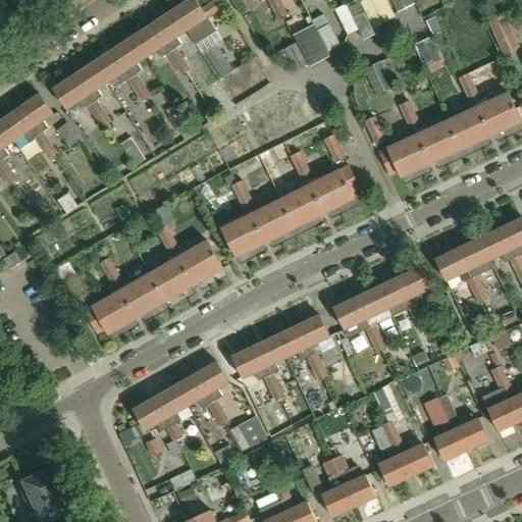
[(196,0),(189,0),(174,10),(173,10),(188,31),(196,43),(216,30),(208,17),(219,10),(214,2),(202,10),(196,0)]
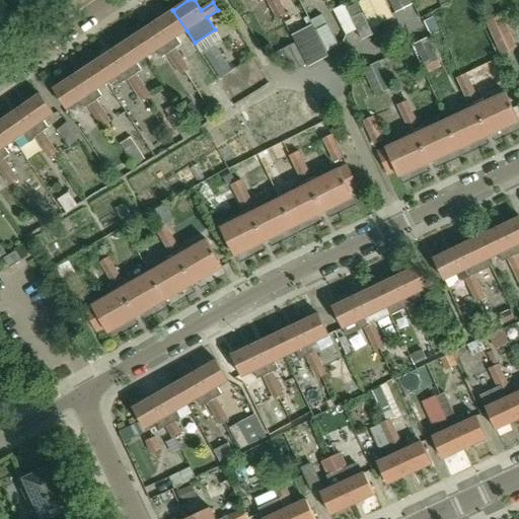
[(362,0),(358,2),(364,13),(372,28),(393,17),(384,0),(370,0),(369,1),(368,0),(362,0)]
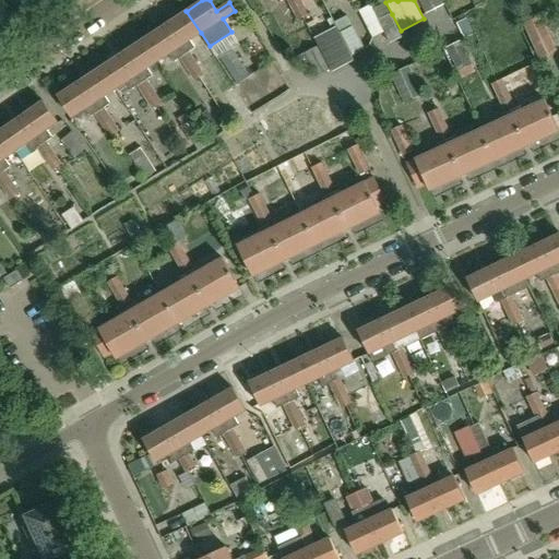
[(445,6),(442,0),(419,0),(427,14),(445,6)]
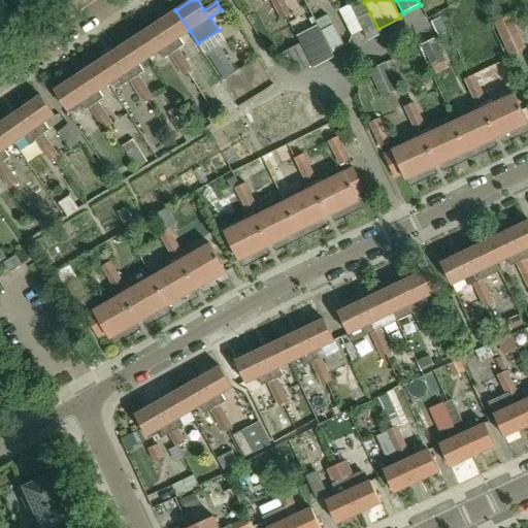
[(292,14),(286,3),(278,6),(285,18),(292,14)]
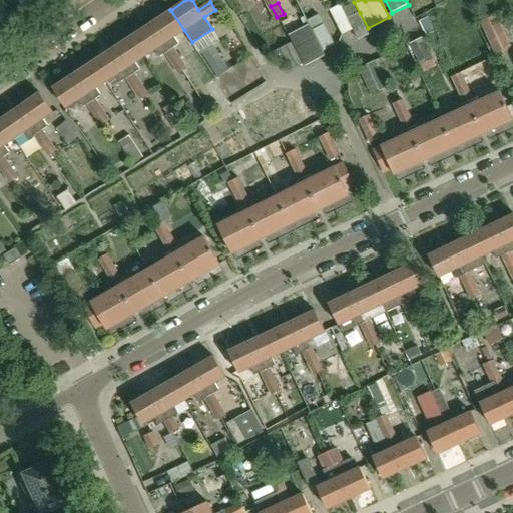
[(367,28),(368,28),(360,13),(348,18),(342,4),(330,10),(343,35),(353,30),(358,41),(370,34),(367,28)]
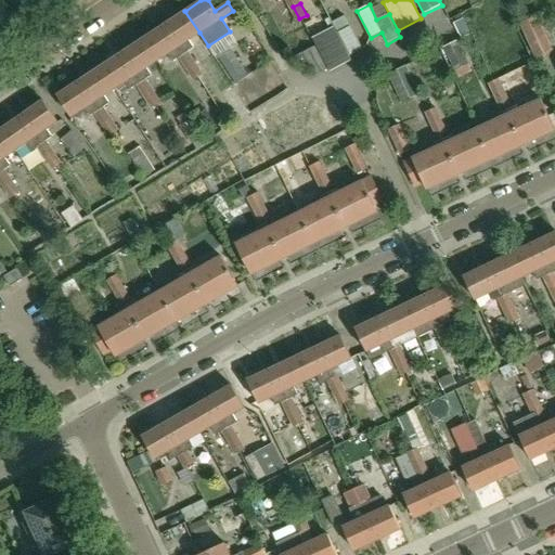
[(199,33),(184,11),(164,25),(183,54),(179,57),(185,68),(195,63),(188,51),(193,48),(189,40),(199,33)]
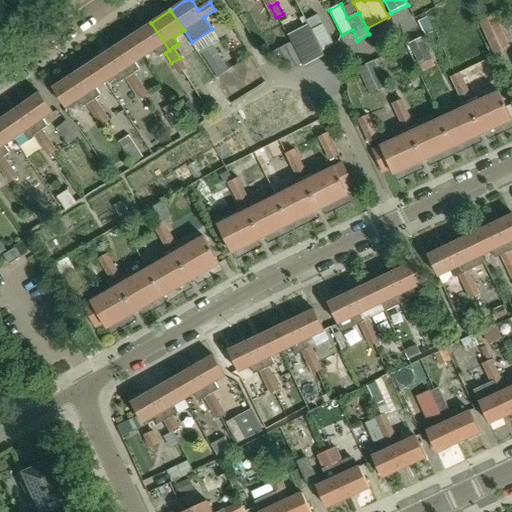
[(307,21),(323,51),(334,45),(318,16),(307,21)]
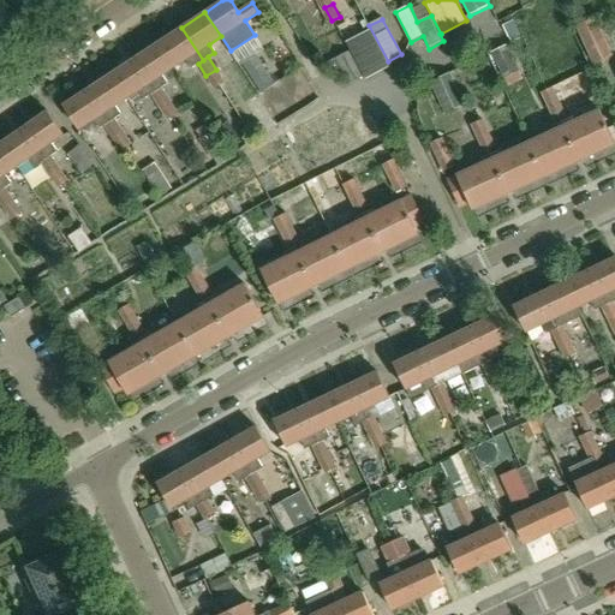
[(613,55),(596,19),(579,27),(596,63),(613,55)]
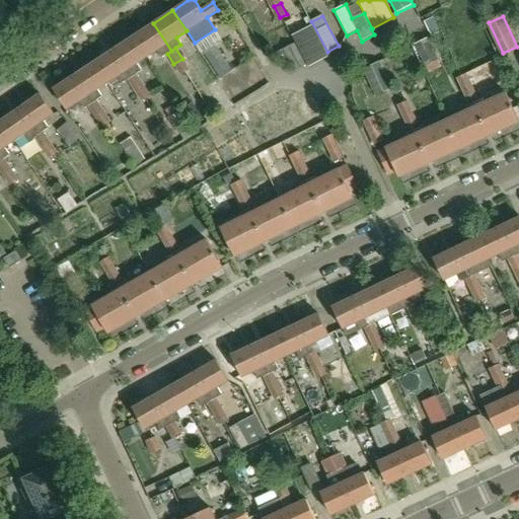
[(171,51),(153,23),(133,36),(147,57),(156,51),(161,57),(167,54),(171,51)]
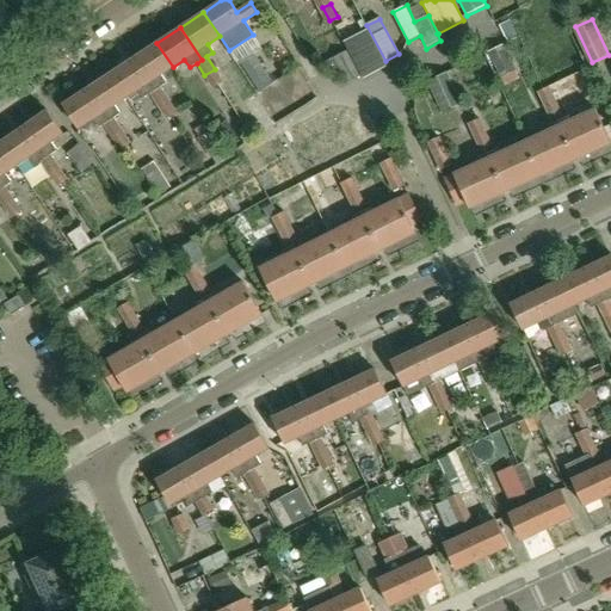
[(387,67),(368,30),(345,42),(364,79),(387,67)]
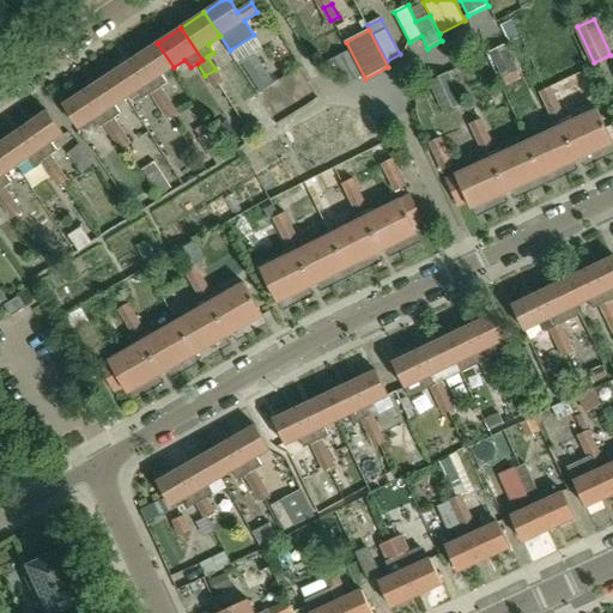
[(174,67),(157,43),(134,58),(156,91),(151,93),(159,107),(169,99),(161,87),(167,83),(162,74),(174,67)]
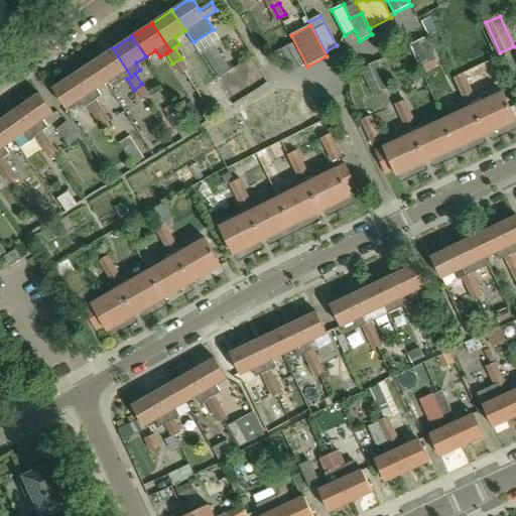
[(436,59),(426,37),(414,42),(424,66),(436,59)]
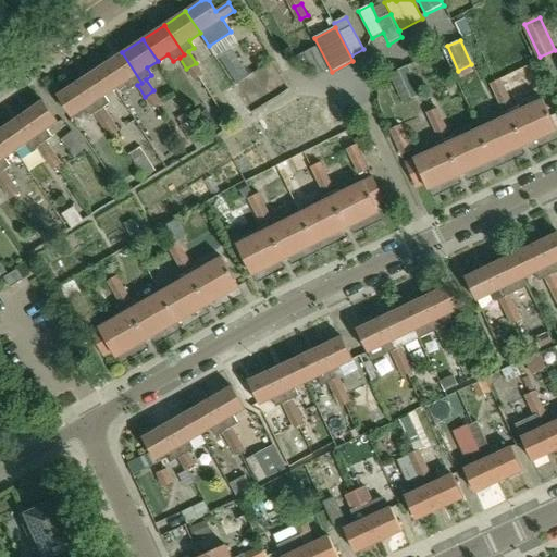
[(327,67),(314,46),(295,57),(300,66),(309,61),(317,74),(327,67)]
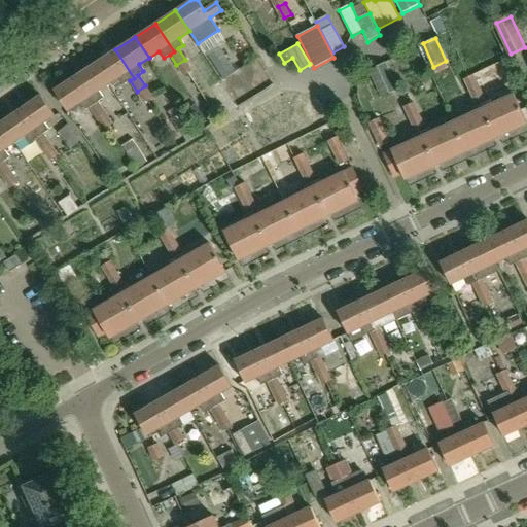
[(275,83),(257,58),(237,71),(220,45),(206,56),(222,80),(239,107),(275,83)]
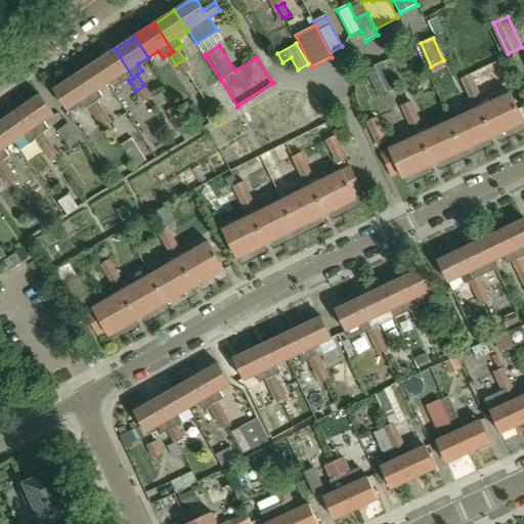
[(133,78),(115,49),(94,62),(108,83),(118,77),(123,84),(129,80),(133,78)]
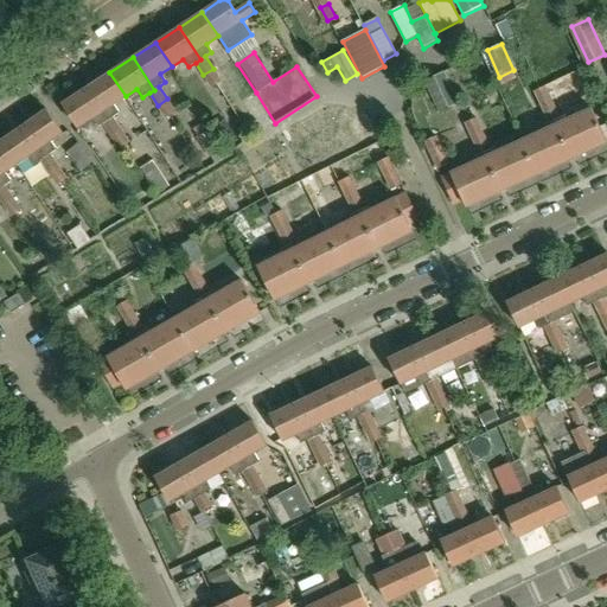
[(221,81),(213,69),(203,75),(211,88),(221,81)]
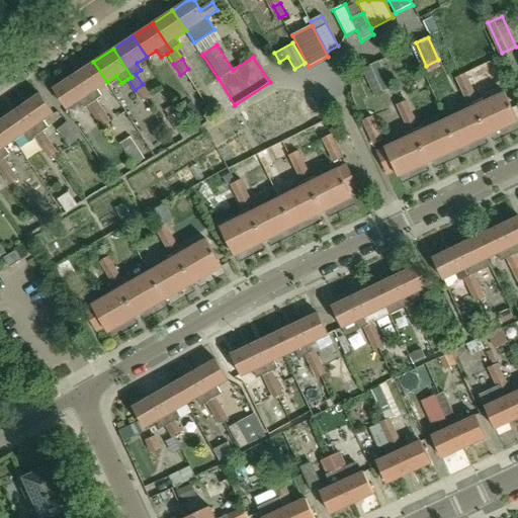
[(107,82),(93,62),(74,75),(92,102),(88,105),(95,115),(103,110),(96,99),(102,96),(97,89),(107,82)]
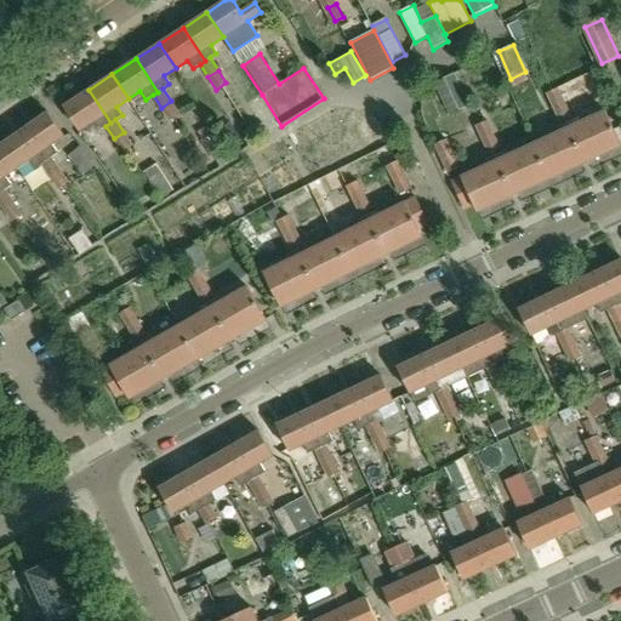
[(469,106),(455,74),(436,84),(450,115),(469,106)]
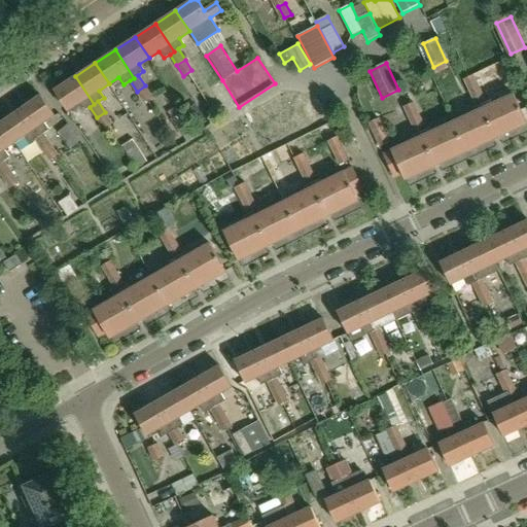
[(475,74),(465,78),(471,91),(480,86),(475,74)]
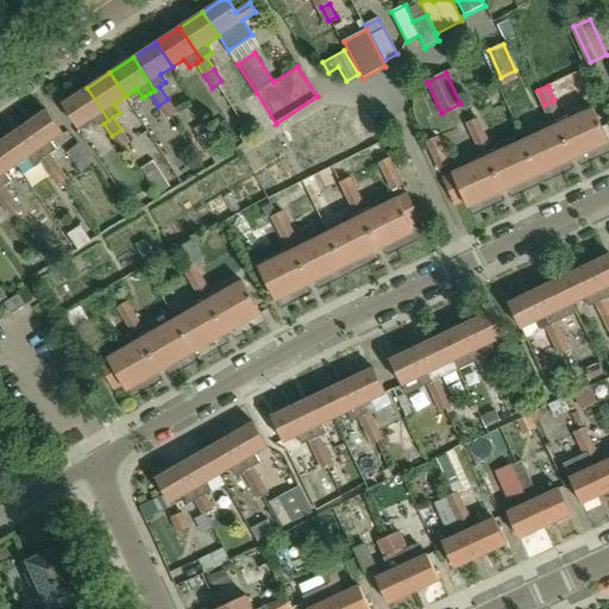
[(108,120),(87,88),(63,104),(79,127),(92,120),(96,129),(104,124),(108,120)]
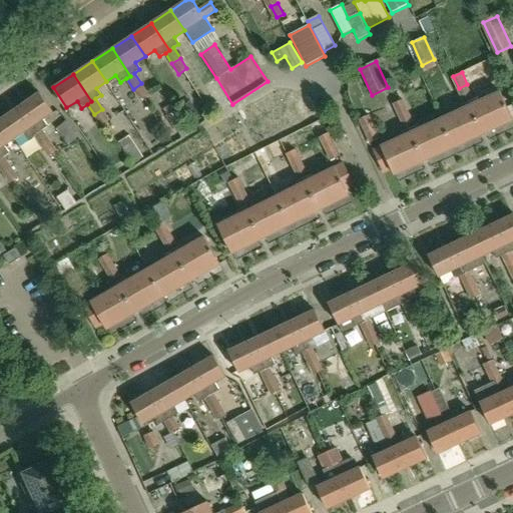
[(148,94),(141,83),(133,89),(139,99),(148,94)]
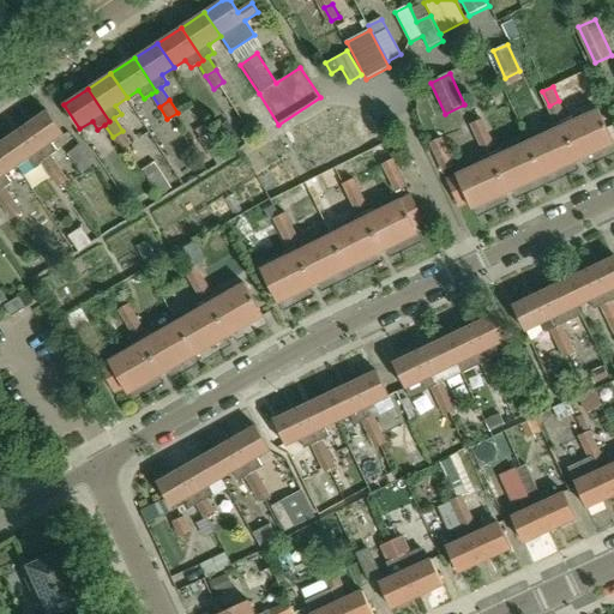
[(582,160),(565,125),(560,116),(566,114),(559,101),(549,106),(555,120),(547,124),(551,131),(530,140),(546,175),(582,160)]
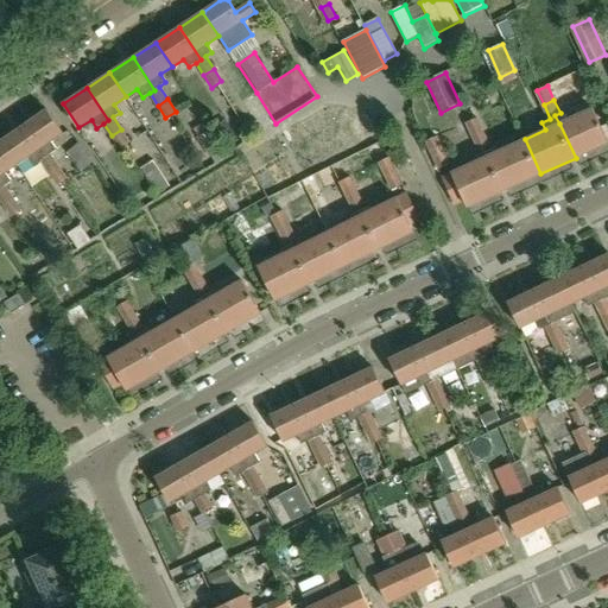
[(576,158),(607,143),(607,138),(594,108),(559,124),(576,158)]
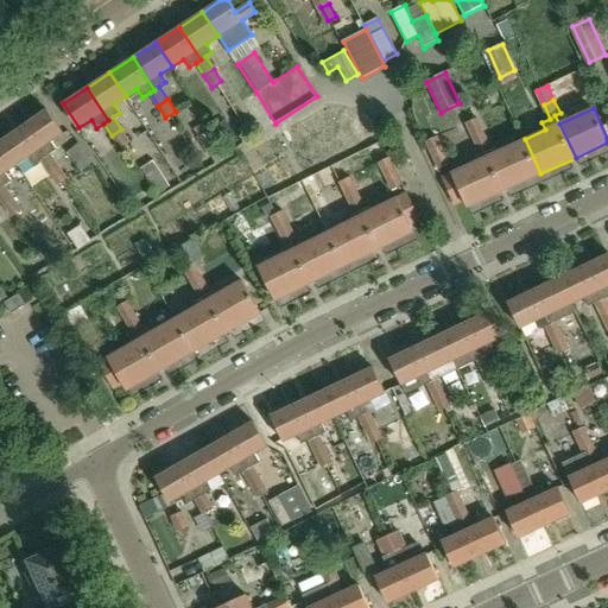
[(63,133),(46,109),(24,126),(45,157),(40,160),(49,172),(58,166),(50,154),(57,150),(51,141),(63,133)]
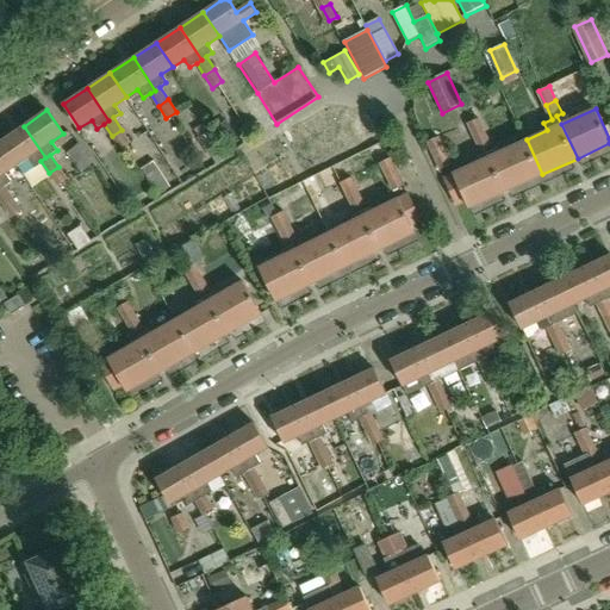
[(468,125),(474,138),(486,132),(480,119),(468,125)]
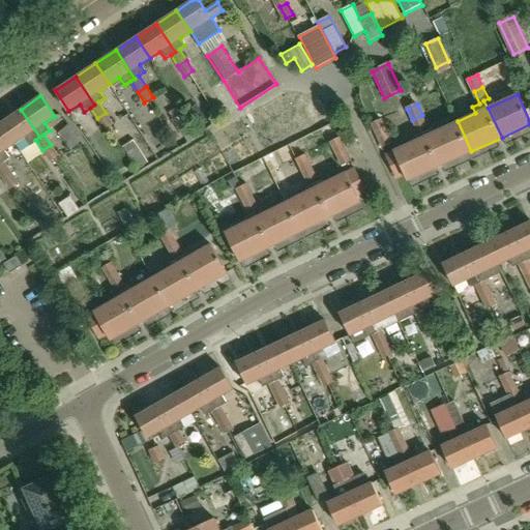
[(207,123),(202,114),(197,118),(190,109),(185,112),(198,129),(207,123)]
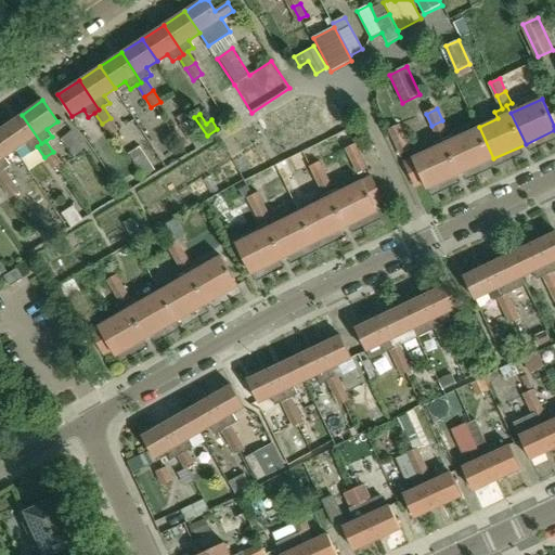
[(41,143),(22,115),(1,129),(15,151),(26,143),(30,151),(37,146),(41,143)]
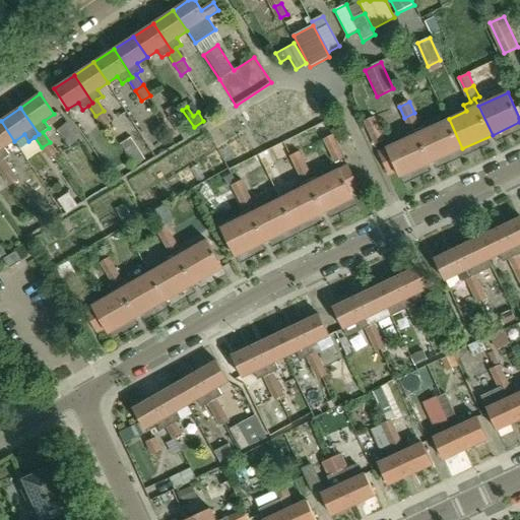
[(111,121),(104,111),(95,116),(103,127),(111,121)]
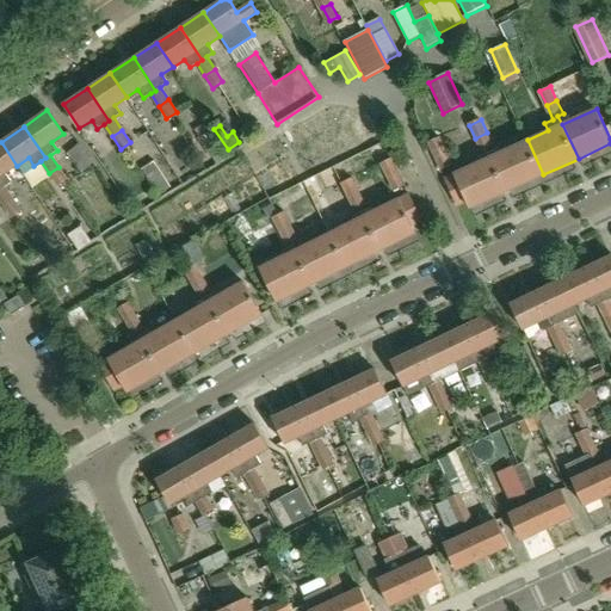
[(223,150),(210,130),(198,139),(211,159),(223,150)]
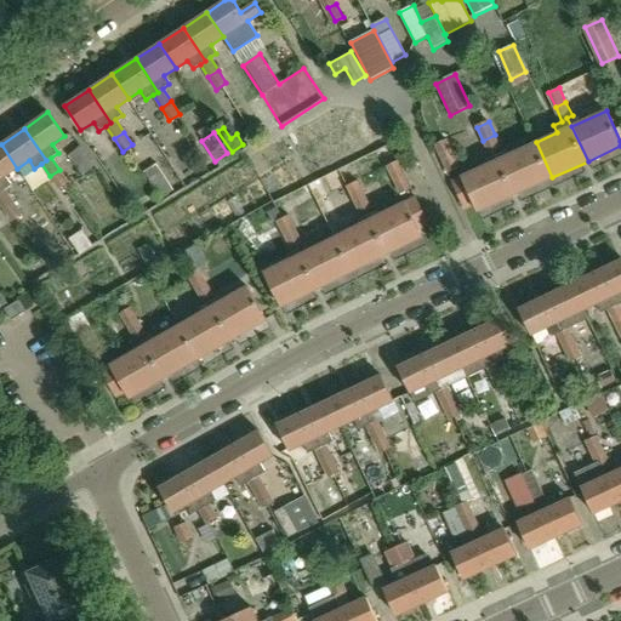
[(501,148),(495,135),(483,141),(489,153),(501,148)]
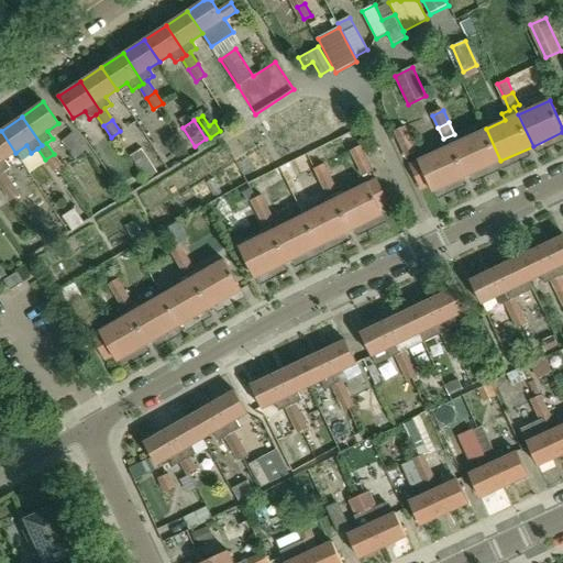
[(395,130),(401,143),(411,139),(405,125),(395,130)]
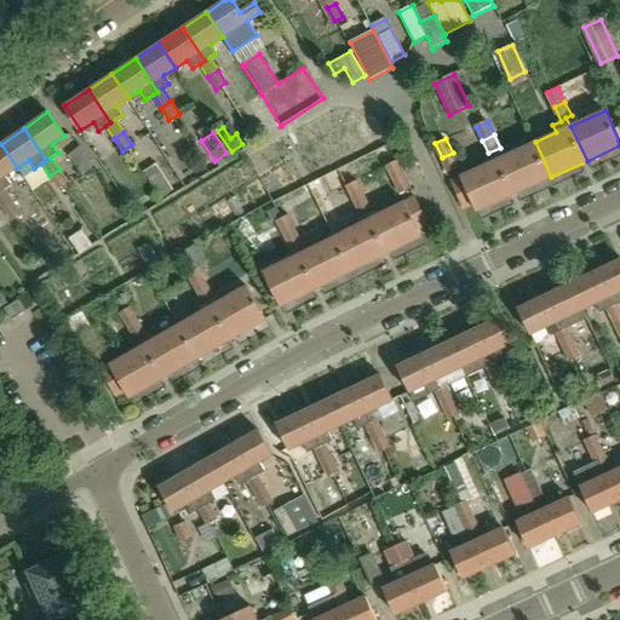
[(551,177),(535,142),(500,159),(516,194),(551,177)]
